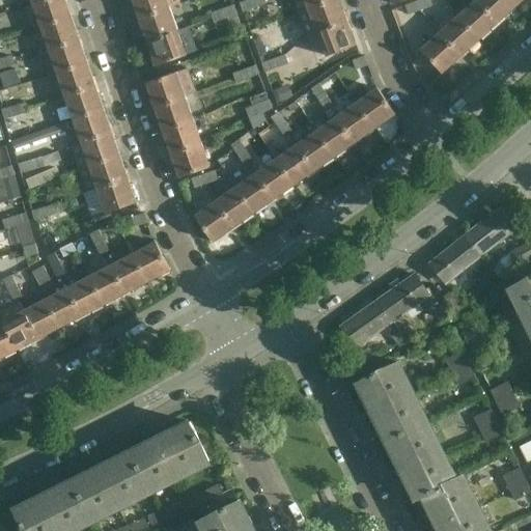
[(72,17),(65,0),(46,0),(33,5),(42,27),(72,17)]
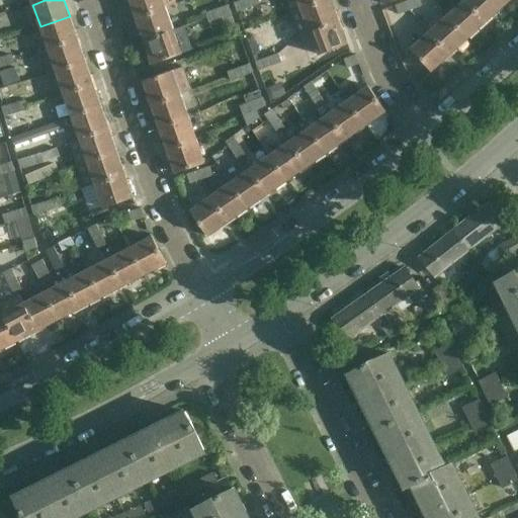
[(128,0),(136,19),(166,8),(176,4),(174,0),(128,0)]
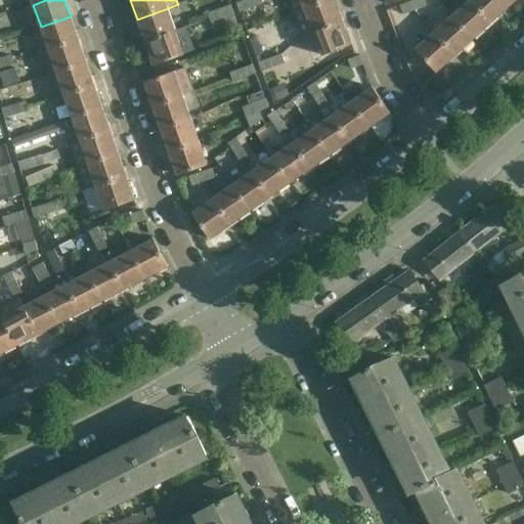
[(251,8),(247,0),(244,0),(235,3),(239,12),(251,8)]
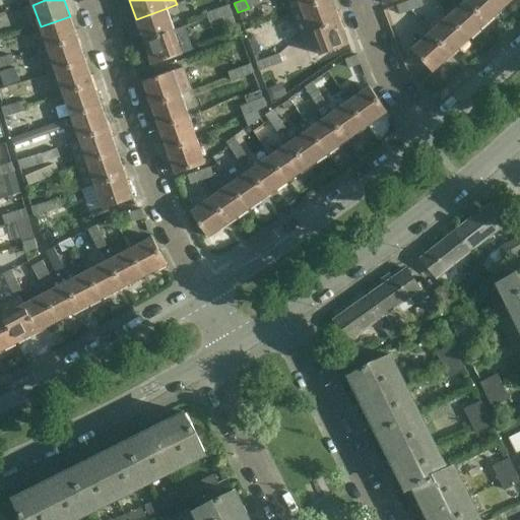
[(329,0),(286,0),(293,14),(329,0)]
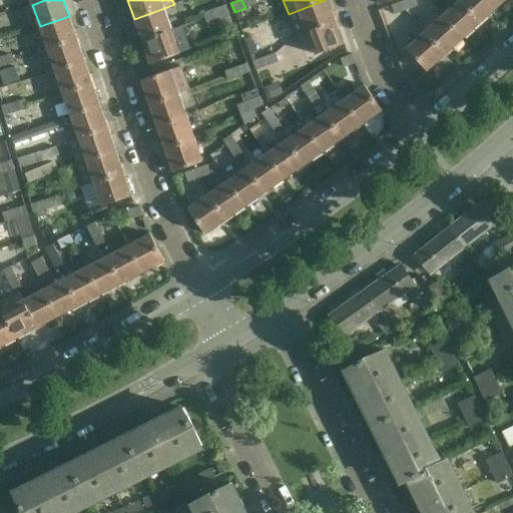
[(336,20),(327,0),(325,0),(289,14),(297,36),(307,32),(336,20)]
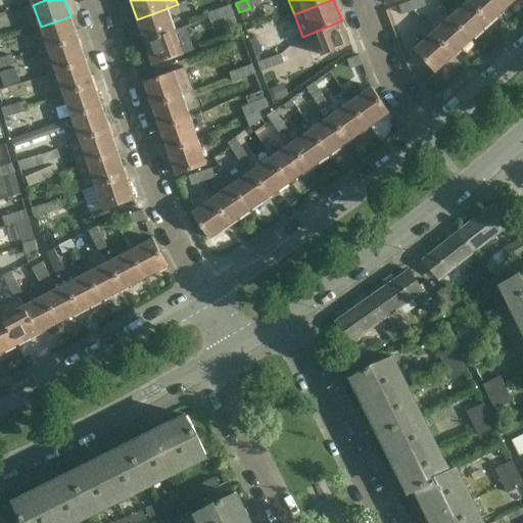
[(414,0),(405,3),(409,12),(425,6),(422,0),(414,0)]
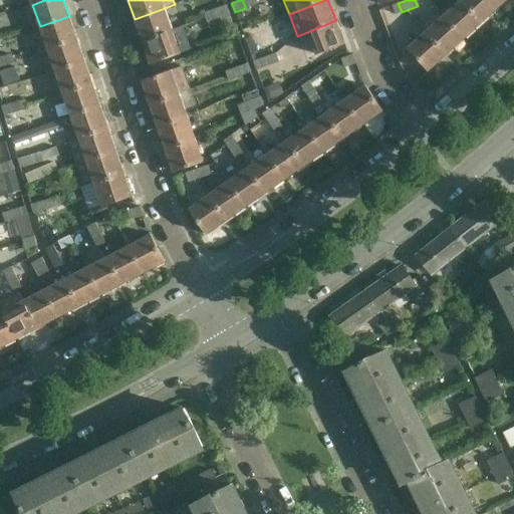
[(464,39),(481,23),(461,0),(460,0),(443,16),(464,39)]
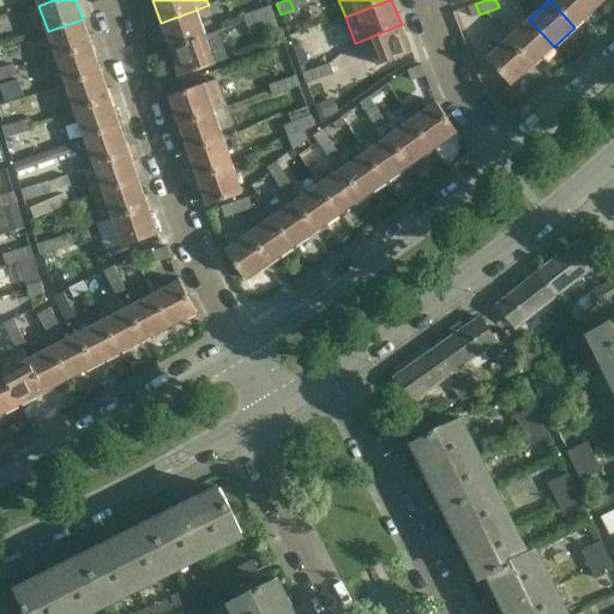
[(551,0),(575,28),(596,8),(588,0),(551,0)]
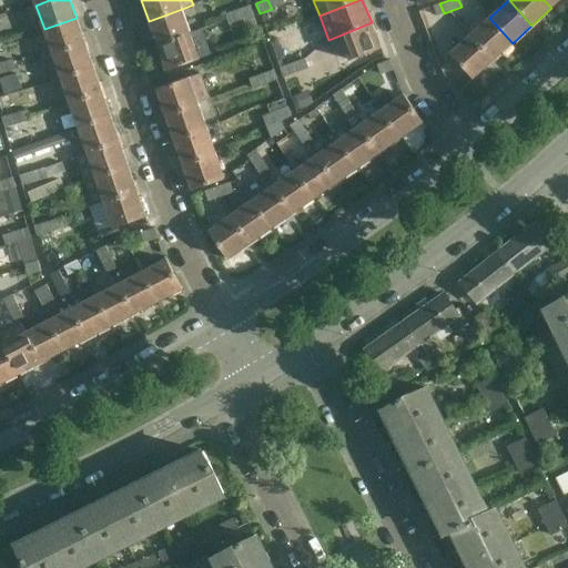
[(444,13),(439,3),(422,10),(425,20),(444,13)]
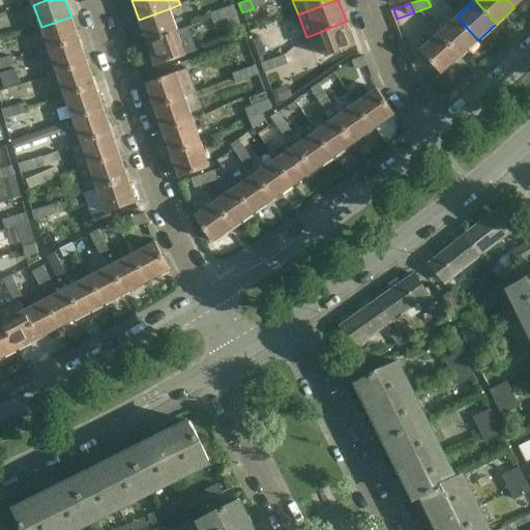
[(223,9),(226,19),(229,26),(239,23),(233,5),(223,9)]
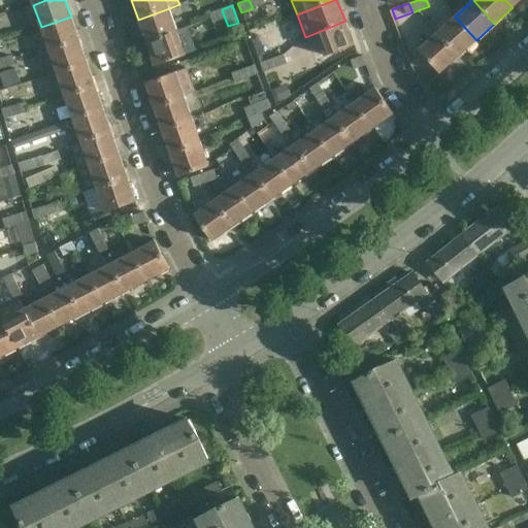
[(169,8),(138,20),(146,42),(176,31),(169,8)]
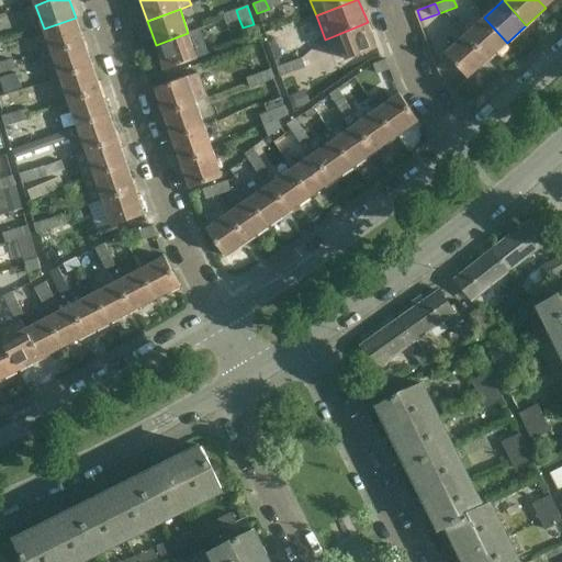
[(239,20),(236,10),(222,14),(225,24),(239,20)]
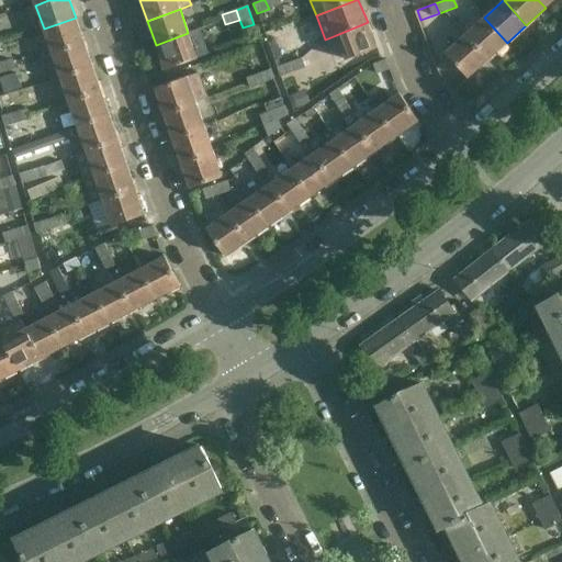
[(85,42),(76,18),(44,29),(53,54),(85,42)]
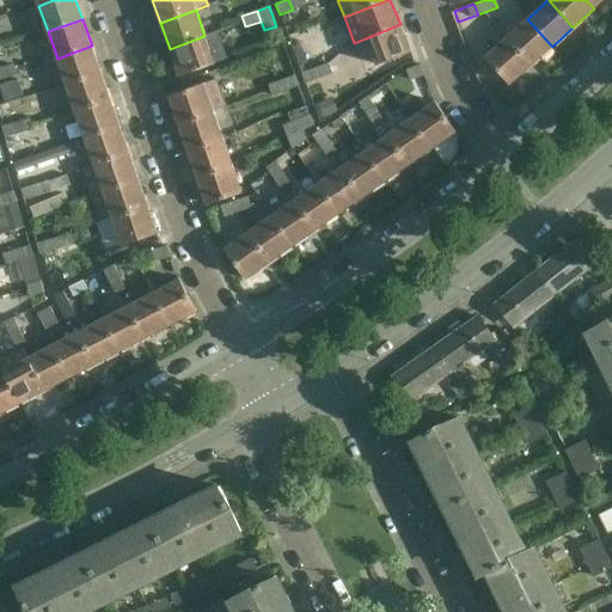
[(527,19),(507,37),(531,66),(552,47),(527,19)]
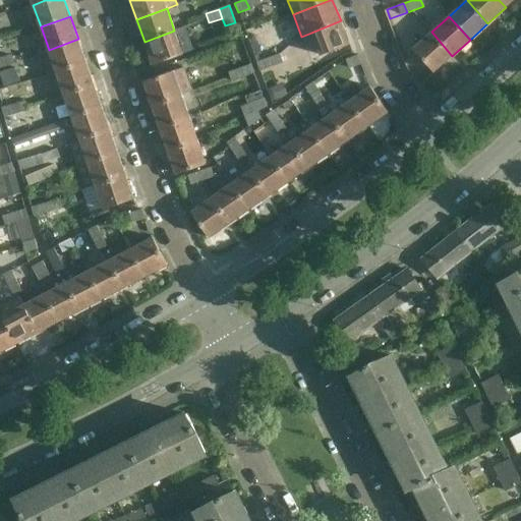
[(311,33),(320,55),(349,44),(341,20),(311,33)]
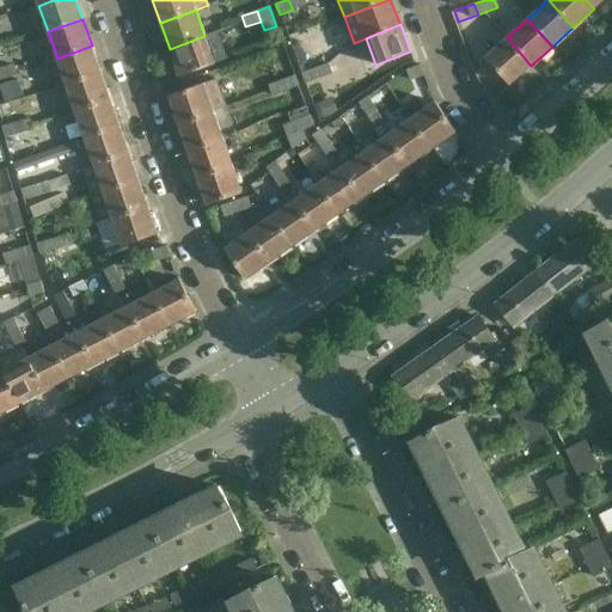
[(204,36),(170,49),(179,75),(214,63),(204,36)]
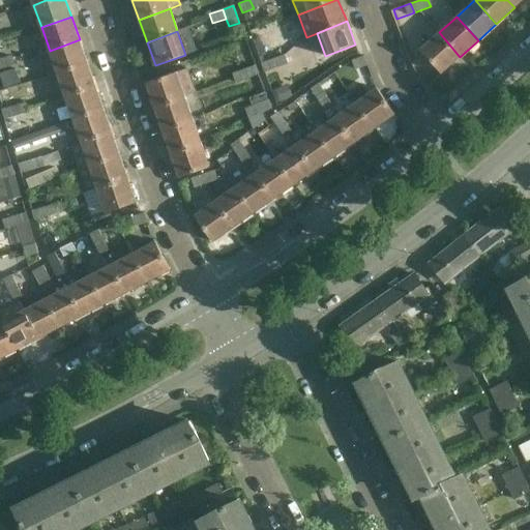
[(460,57),(439,32),(420,49),(442,72),(460,57)]
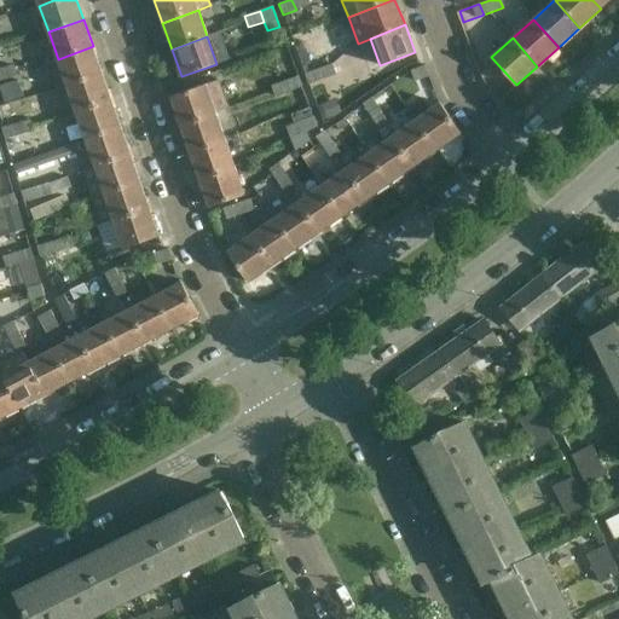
[(295,47),(301,67),(310,63),(302,45),(295,47)]
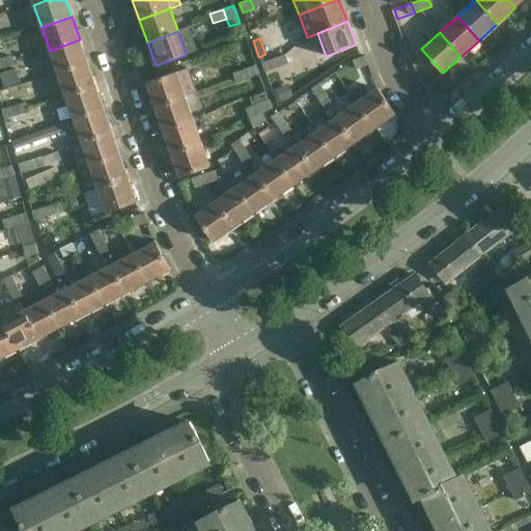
[(87,63),(80,39),(50,51),(57,74),(87,63)]
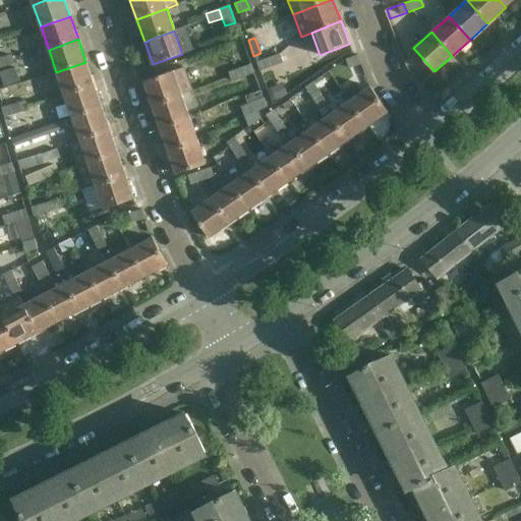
[(268,58),(271,67),(283,63),(279,54),(268,58)]
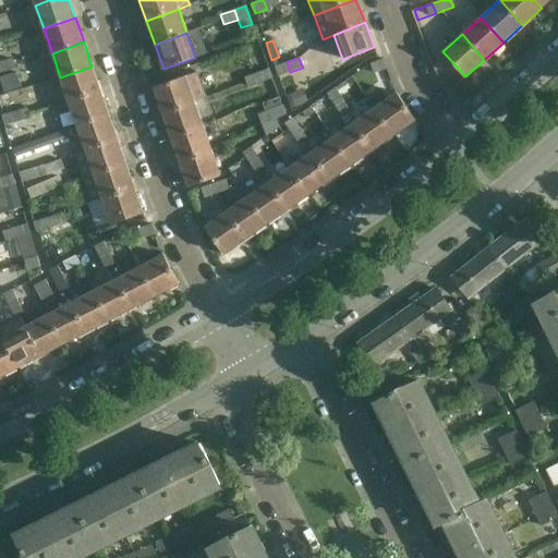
[(0,61),(0,65),(2,73),(15,69),(11,59),(0,61)]
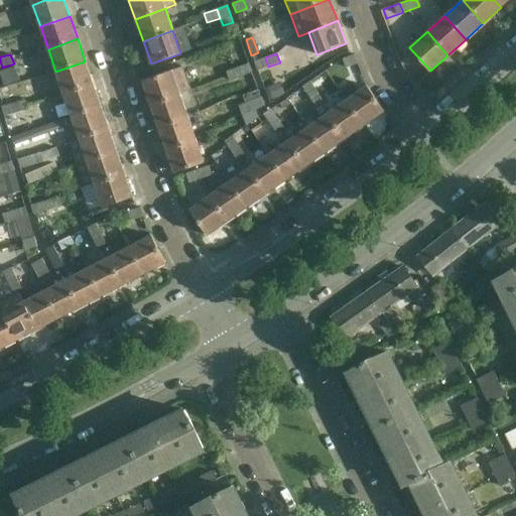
[(346,69),(350,67),(357,65),(353,54),(342,59),(346,69)]
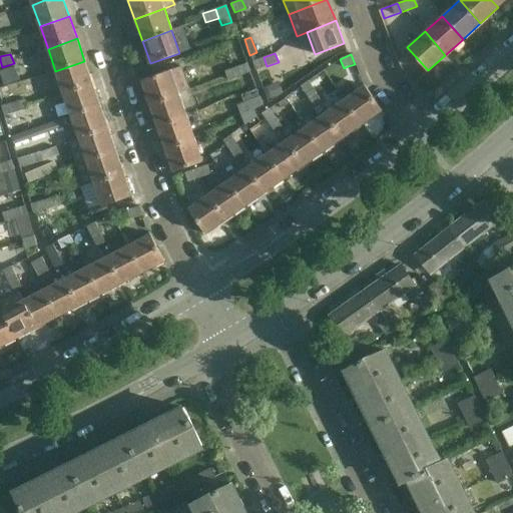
[(267,66),(264,57),(251,61),(255,71),(267,66)]
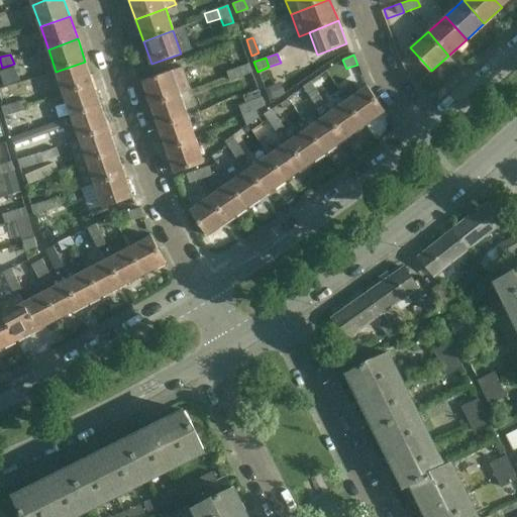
[(93,84),(85,62),(56,72),(64,95),(93,84)]
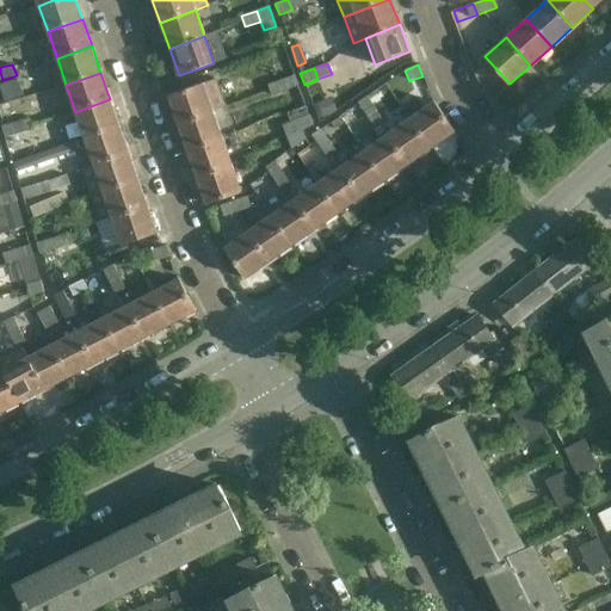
[(281,80),(285,92),(300,86),(295,74),(281,80)]
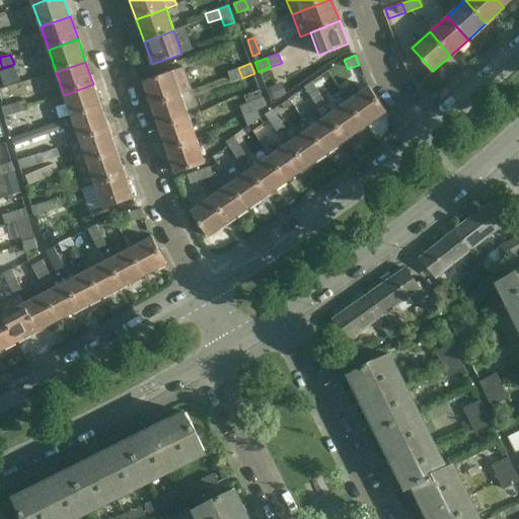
[(152,105),(181,95),(192,91),(182,67),(143,81),(152,105)]
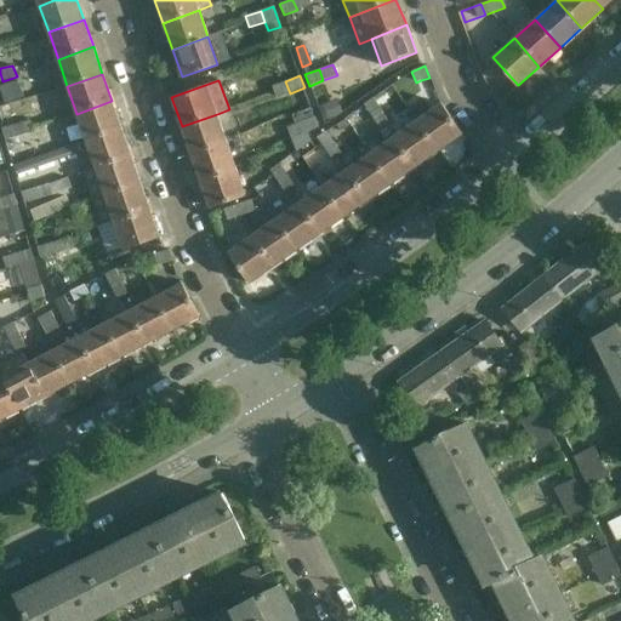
[(290,93),(285,81),(271,86),(275,98),(290,93)]
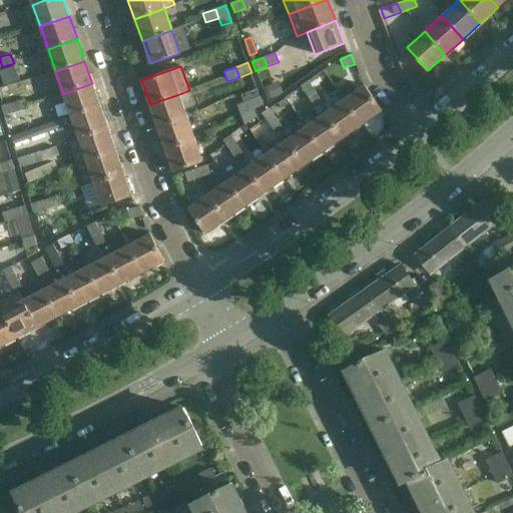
[(307,96),(316,91),(309,80),(300,86),(307,96)]
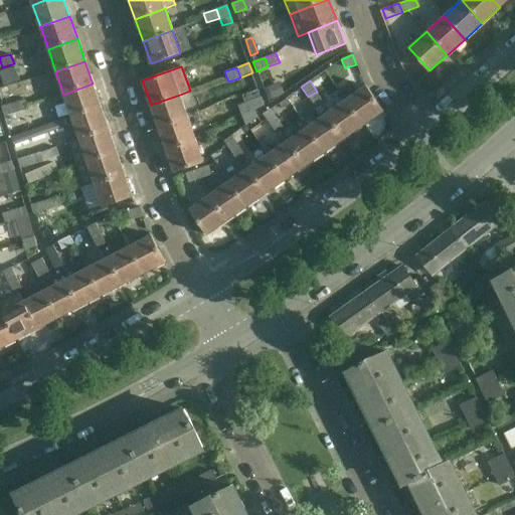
[(280,82),(264,90),(269,101),(285,94),(280,82)]
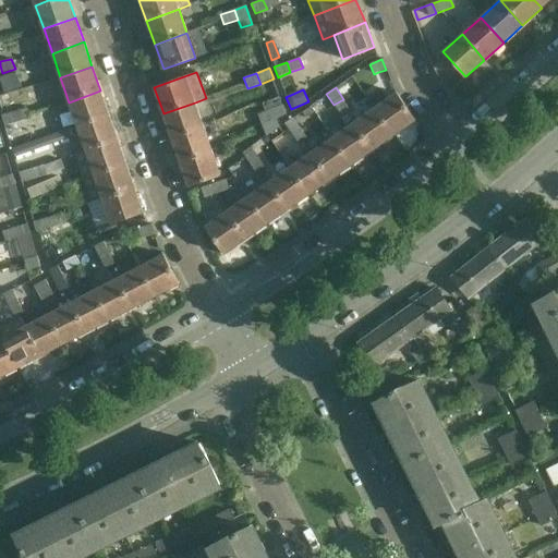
[(109,114),(100,91),(69,102),(77,126),(109,114)]
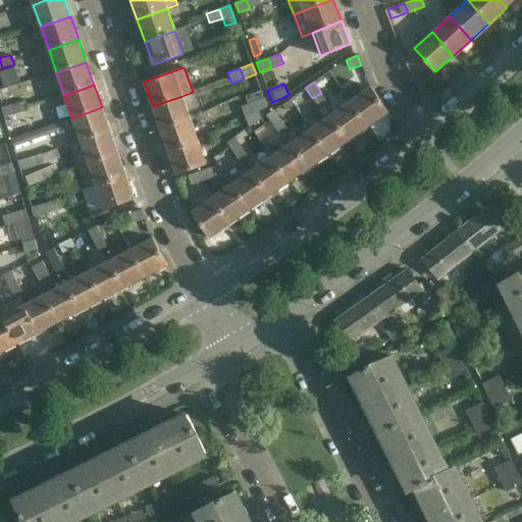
[(371,87),(350,101),(368,126),(388,112),(371,87)]
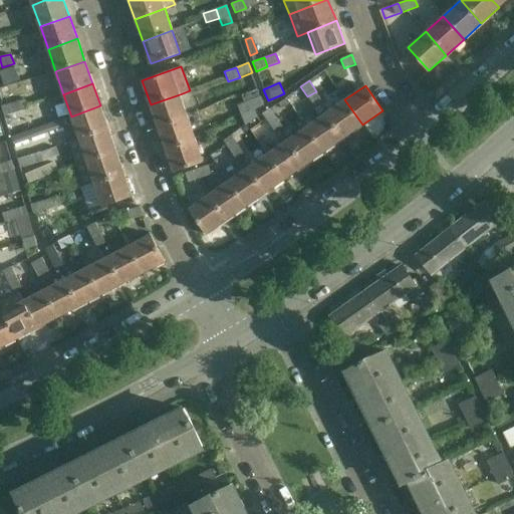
[(240,95),(243,102),(248,100),(259,96),(257,89),(249,92),(240,95)]
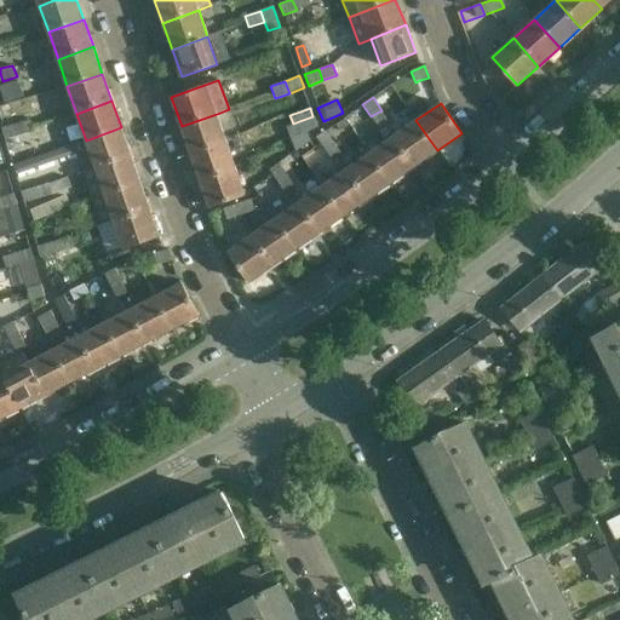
[(382,110),(371,116),(379,130),(389,122),(382,110)]
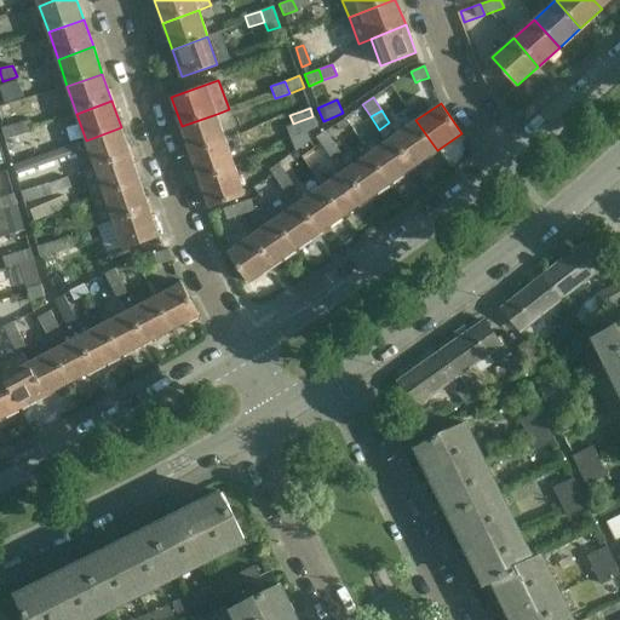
[(182,126),(190,153),(225,141),(217,114),(182,126)]
